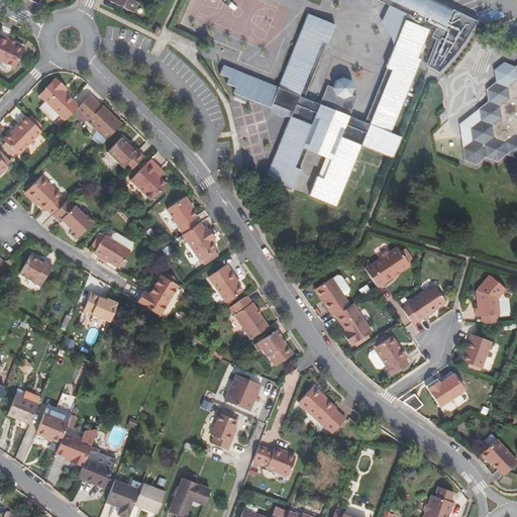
[(110,0),(110,1),(132,12),(137,3),(133,0),(110,0)]
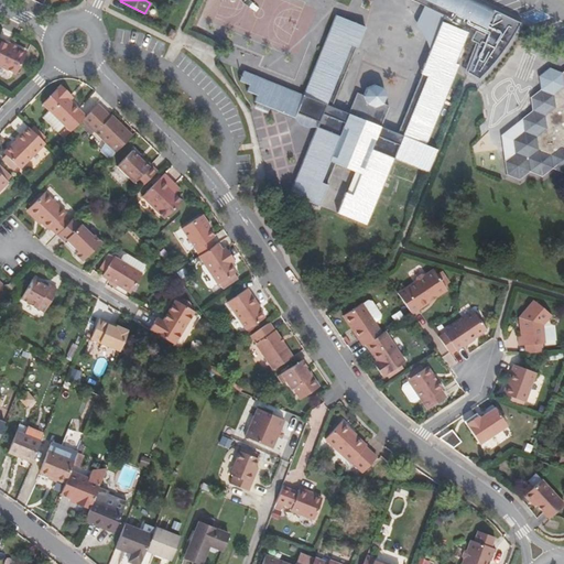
[(520,23),(494,10),(473,0),(411,0),(443,15),(420,74),(422,74),(397,133),(380,127),(390,107),(383,104),(386,97),(382,88),(373,85),(366,88),(361,96),(356,94),(347,114),(332,107),(356,47),(357,49),(365,28),(335,15),(302,95),(243,72),(239,82),(249,86),(247,91),(256,96),(255,101),(316,128),(290,194),(320,206),(328,185),(326,184),(335,164),(355,173),(347,193),(345,192),(337,213),(367,225),(393,159),(427,173),(437,150),(426,145),(458,65),(455,63),(470,29),(475,31),(472,39),(479,42),(469,71),(474,73),(480,76),(485,73),(488,67),(494,63),(497,58),(502,52),(508,43),(514,34),(520,23)]
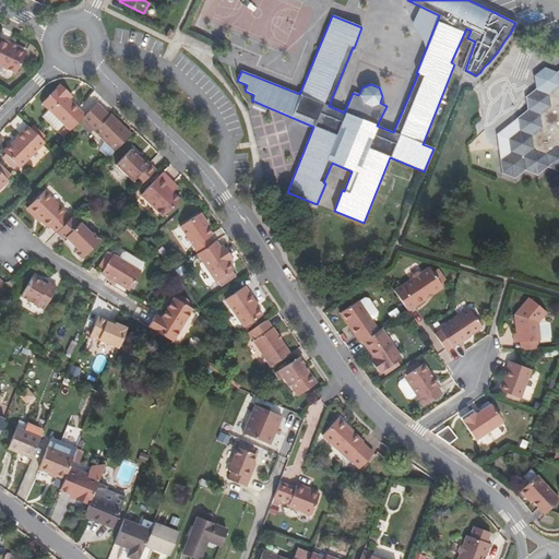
[(0,66),(15,73),(25,54),(10,46),(11,44),(0,38),(0,66)]
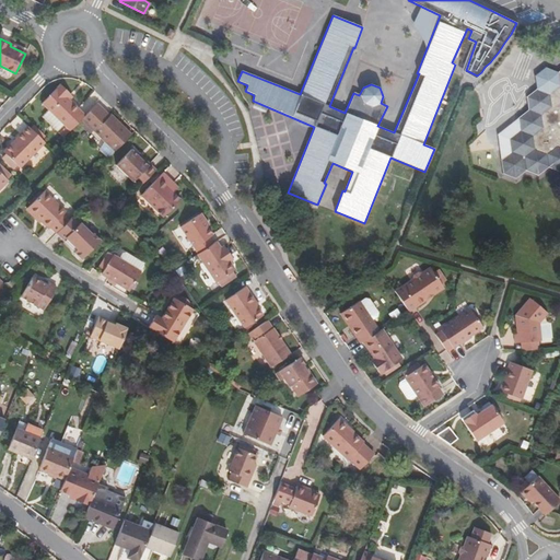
[(26,51),(11,44),(10,46),(25,54),(26,51)]
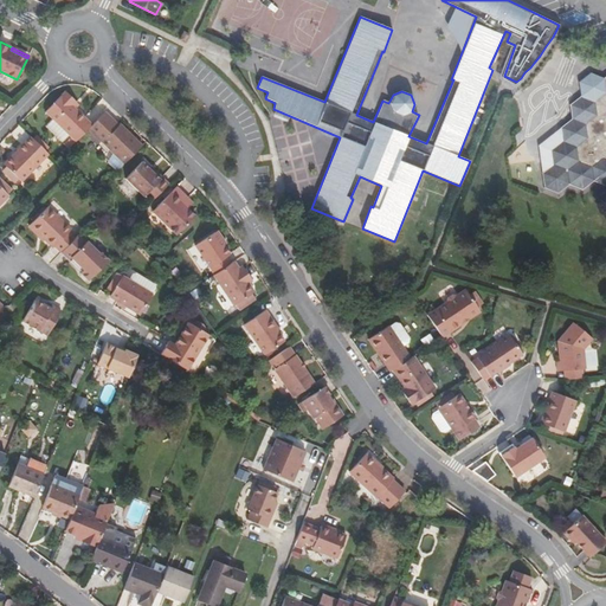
[(605,75),(603,78),(590,73),(579,82),(580,96),(571,105),(571,118),(561,128),(562,141),(552,150),(553,165),(567,171),(569,184),(584,189),(593,181),(605,185),(605,75)]
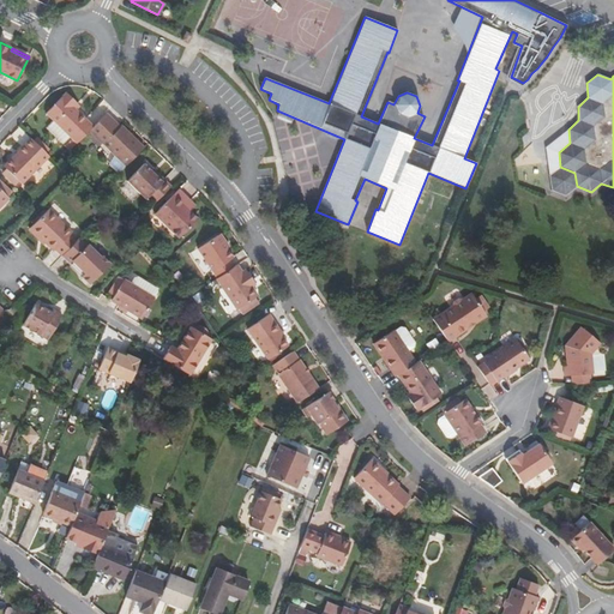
[(70,151),(77,144),(89,131),(94,127),(73,108),(77,104),(66,94),(46,114),(53,121),(72,140),(65,148),(70,151)]
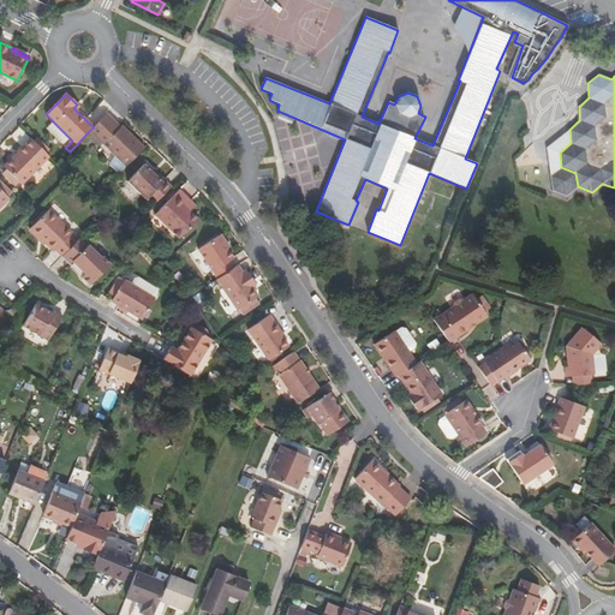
[(120,129),(106,114),(94,127),(89,131),(126,166),(144,148),(123,127),(120,129)]
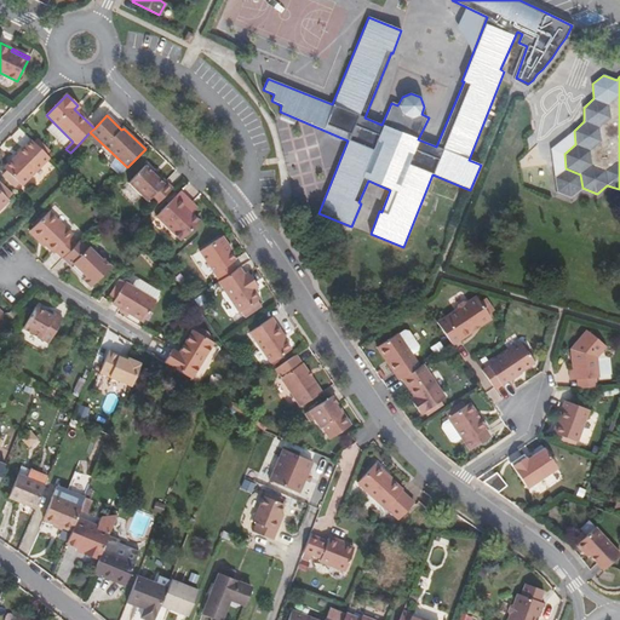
[(73,142),(53,122),(47,130),(65,149),(73,142)]
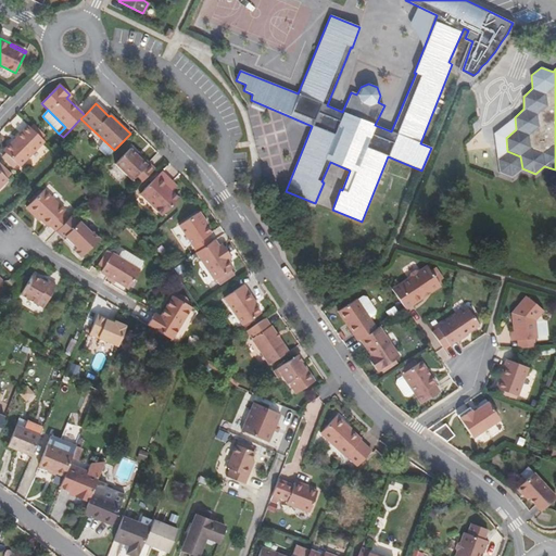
[(516,129),(515,117),(509,115),(503,137),(506,138),(516,129)]
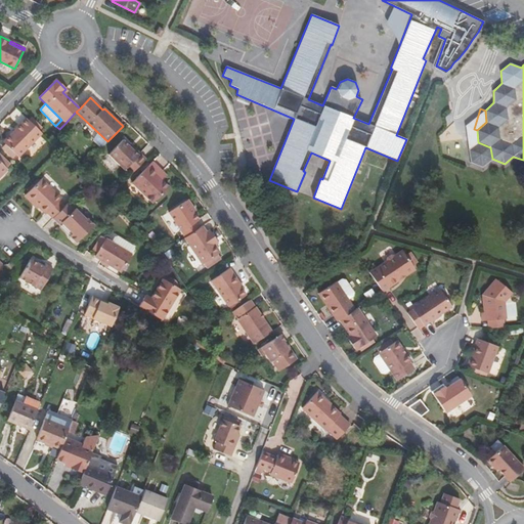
[(18,157),(42,133),(40,132),(27,119),(3,142),(5,143),(1,147),(12,159),(16,155),(18,157)]
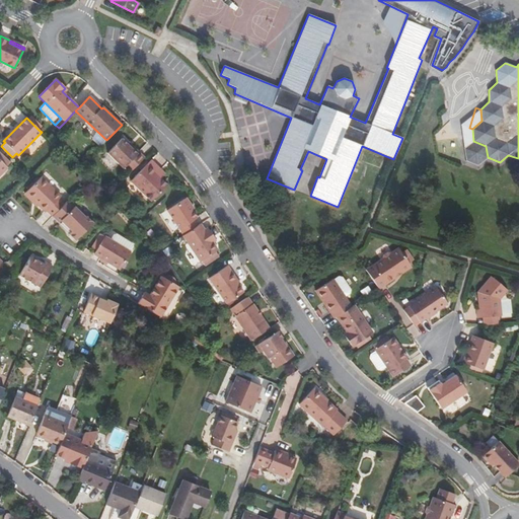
[(145,157),(134,147),(132,149),(128,146),(122,140),(108,153),(129,174),(145,157)]
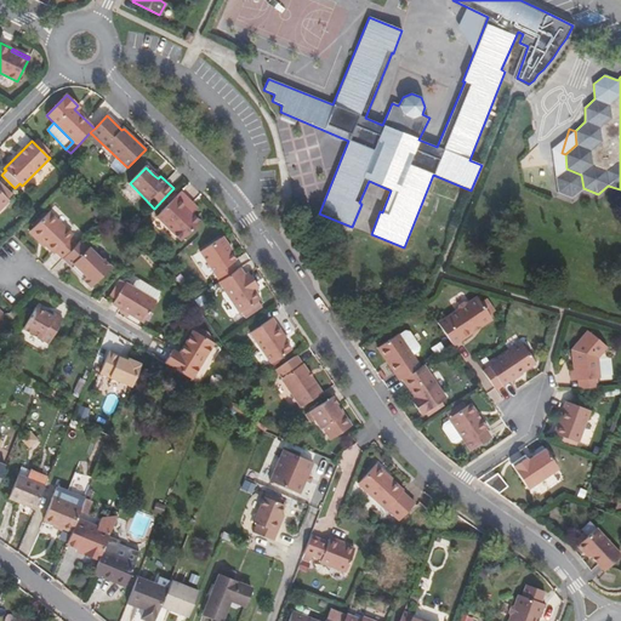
[(0,208),(7,200),(12,194),(0,182),(0,208)]
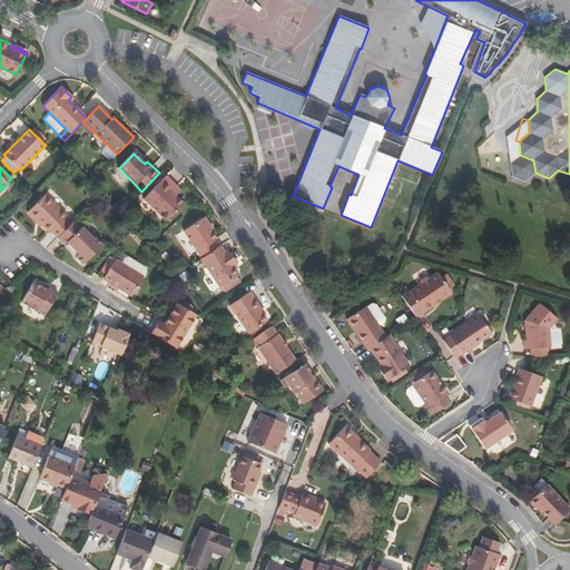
[(173,193),(176,188),(165,178),(145,199),(166,222),(184,205),(176,197),(173,193)]
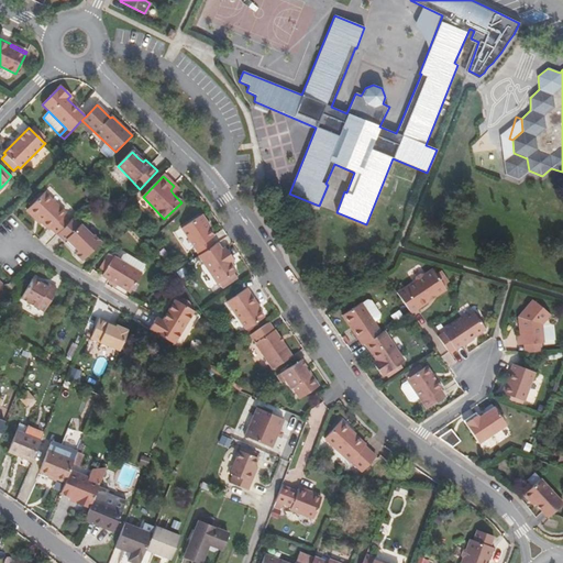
[(179,190),(174,186),(170,190),(174,195),(179,190)]
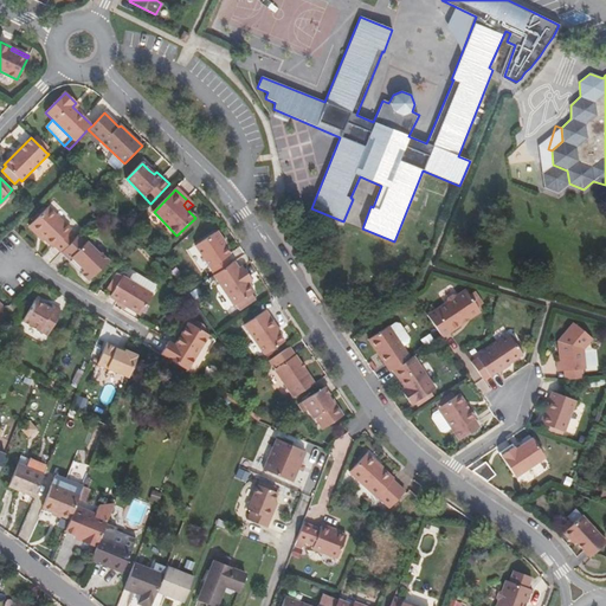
[(33,223),(45,210),(43,207),(30,219),(33,223)]
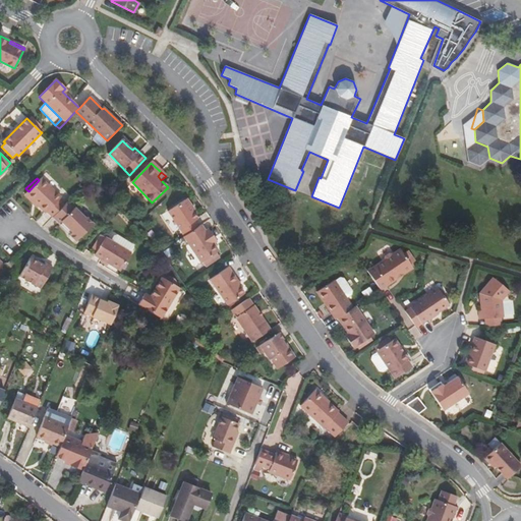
[(47,212),(53,217),(64,206),(59,199),(61,197),(41,178),(39,180),(29,191),(26,192),(40,205),(38,206),(46,213),(47,212)]
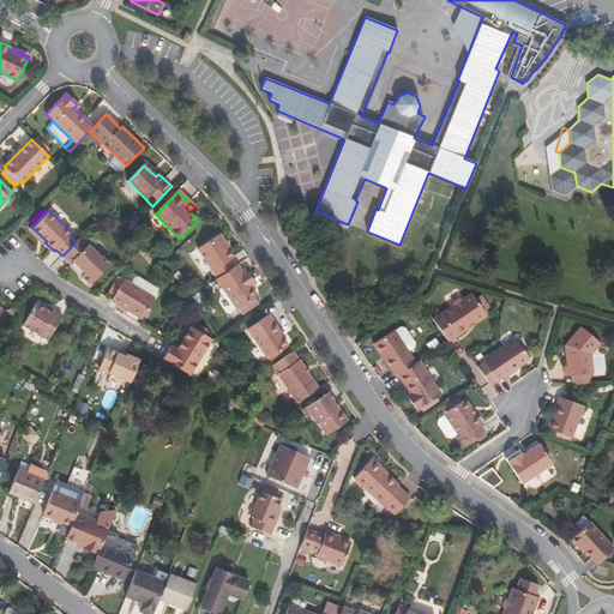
[(31,227),(28,230),(43,245),(44,242),(47,241),(31,227)]
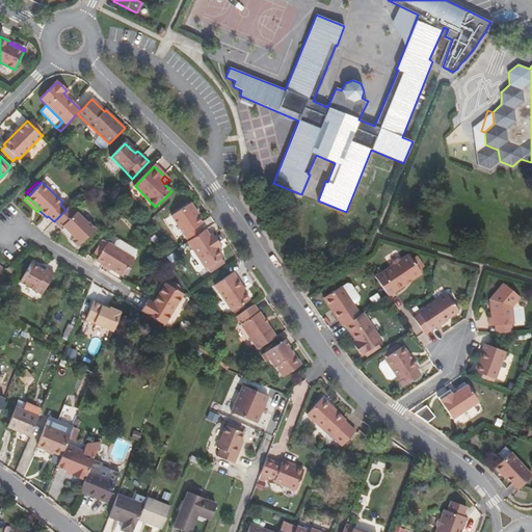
[(173,215),(189,240),(203,232),(198,225),(204,222),(200,216),(201,215),(192,204),(173,215)]
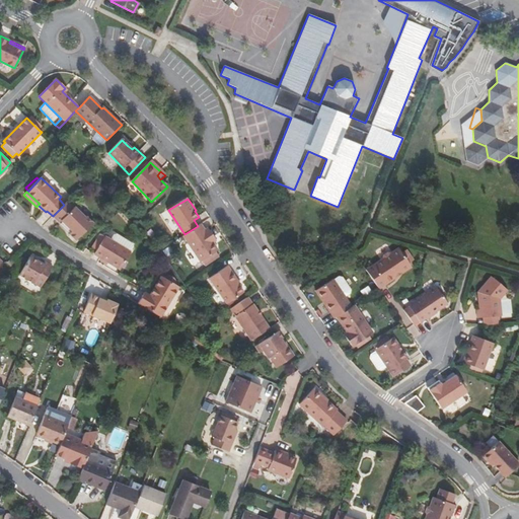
[(85,217),(68,200),(64,205),(53,216),(61,224),(63,222),(72,231),(70,233),(70,234),(76,240),(93,222),(87,216),(85,217)]
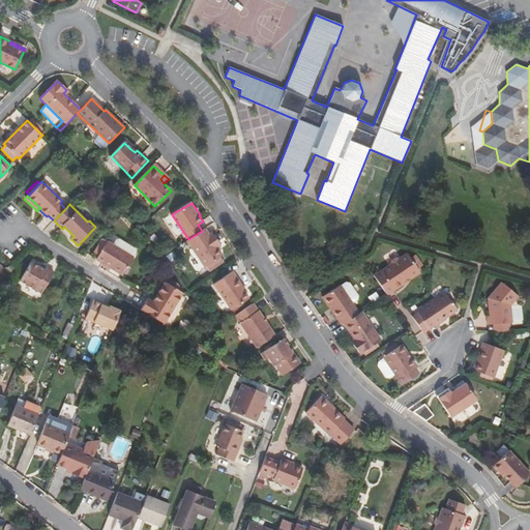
[(62,229),(71,238),(74,236),(64,227),(62,229)]
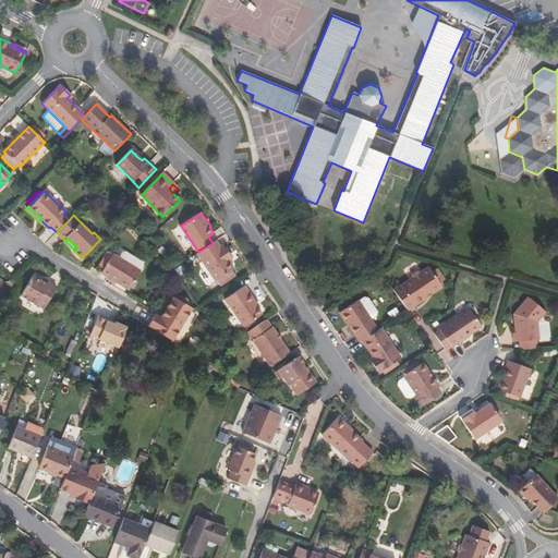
[(196,253),(222,292),(242,279),(227,258),(230,255),(225,246),(220,249),(215,241),(213,243),(198,252),(196,253)]
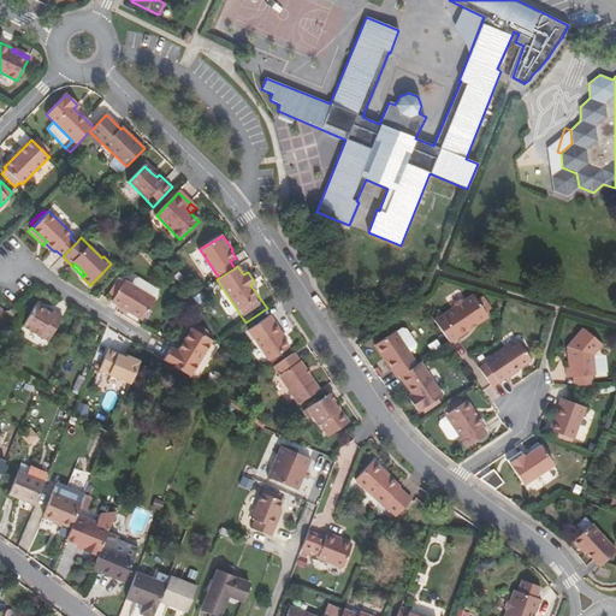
[(118,277),(114,283),(120,286),(125,280),(118,277)]
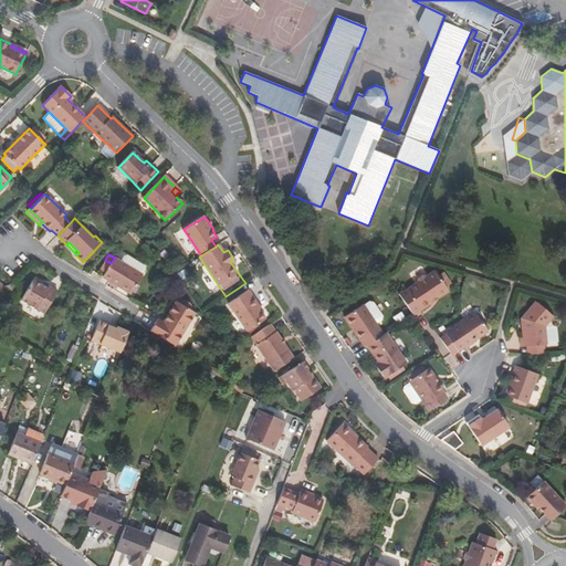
[(132,292),(143,274),(115,258),(111,263),(105,260),(100,270),(105,273),(103,276),(112,281),(118,284),(132,292)]
